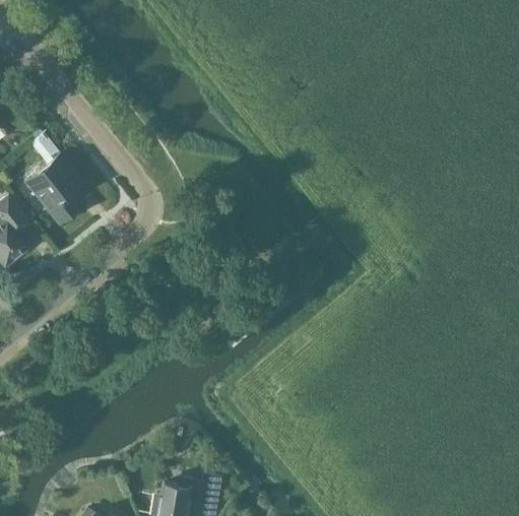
[(0,120),(9,114),(0,102),(0,120)]
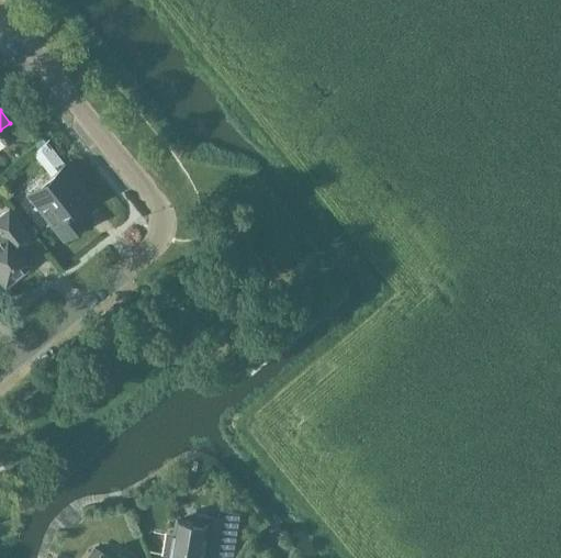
[(46,147),(32,158),(38,166),(52,155),(46,147)]
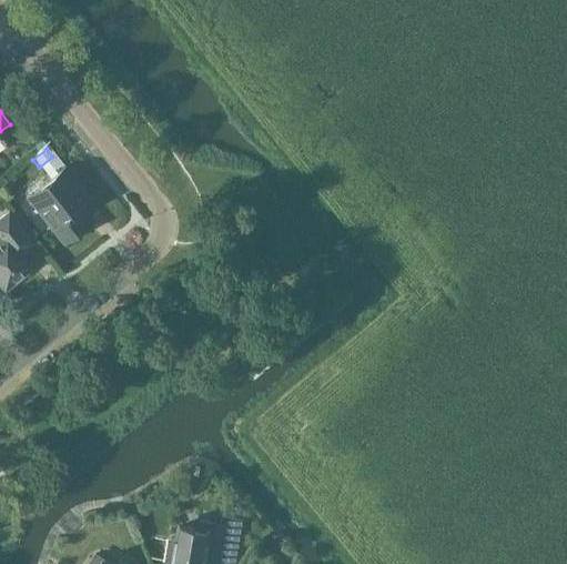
[(76,213),(89,203),(64,172),(27,201),(63,247),(88,228),(76,213)]
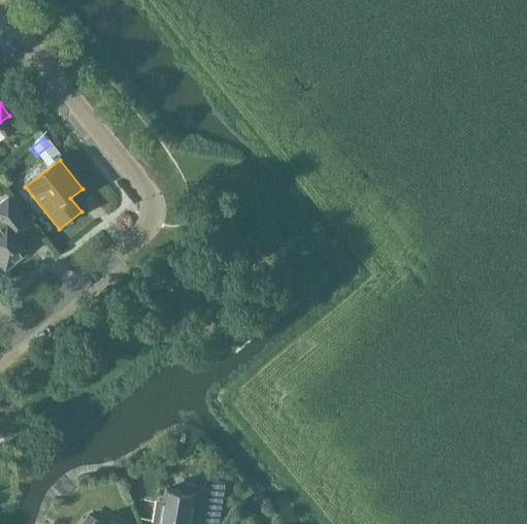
[(0,267),(4,273),(31,252),(13,231),(25,222),(7,200),(0,205),(0,267)]
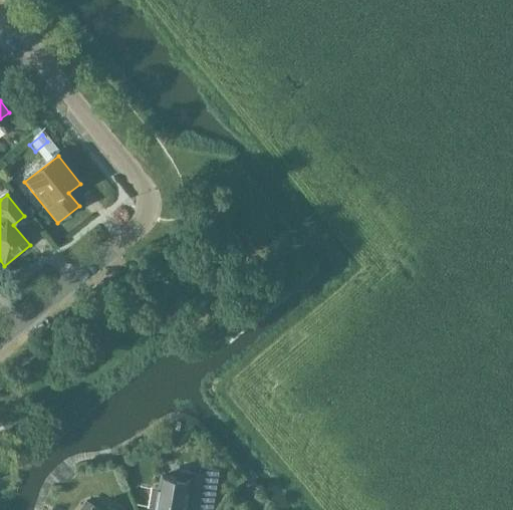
[(214,509),(220,472),(205,469),(203,478),(179,474),(178,482),(161,479),(159,492),(152,491),(149,509),(214,509)]
